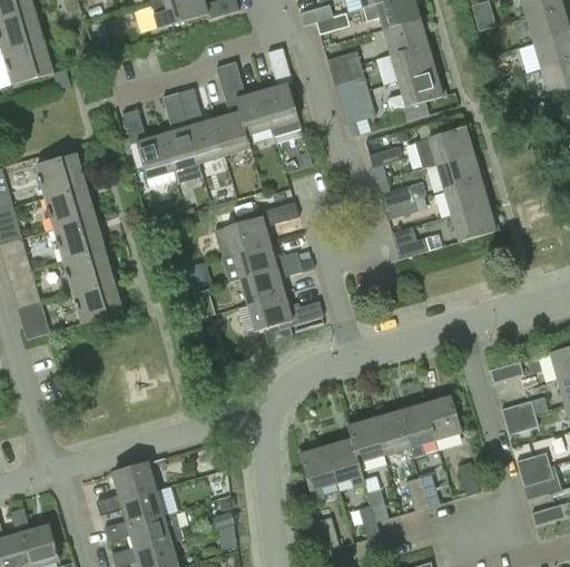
[(0,0),(0,17),(35,7),(32,0),(0,0)]
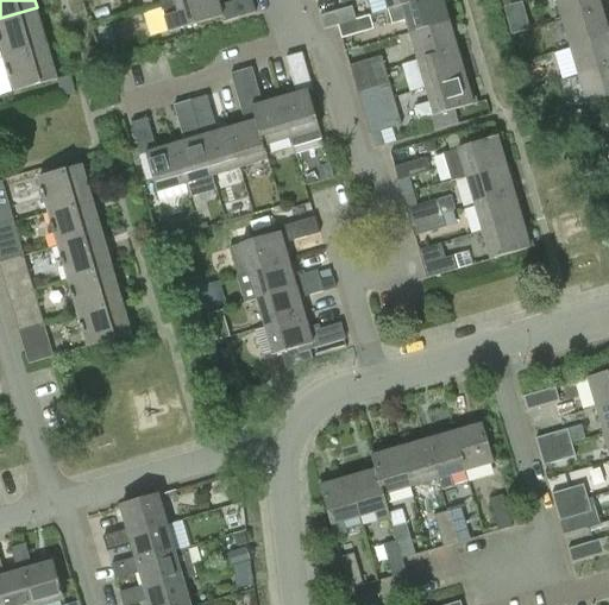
[(227,0),(220,2),(219,0),(161,0),(169,29),(223,13),(224,18),(256,8),(253,0),(227,0)]
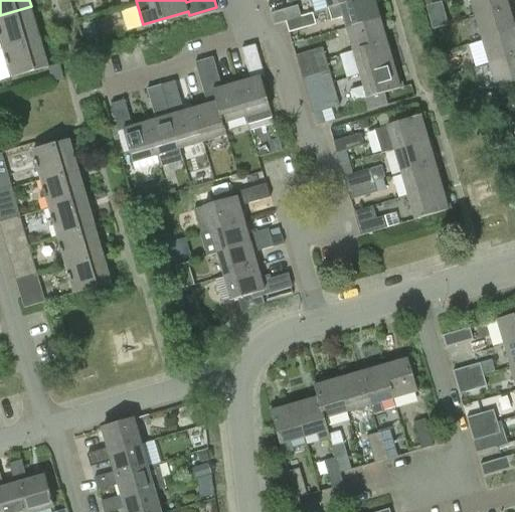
[(346,25),(379,16),(374,0),(345,0),(328,5),(331,18),(343,15),(346,25)]
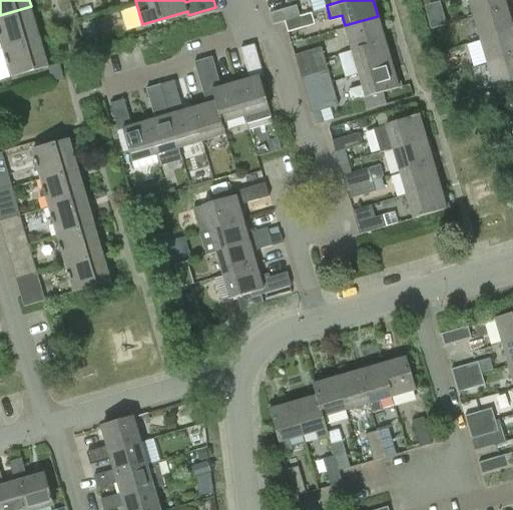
[(427,0),(424,1),(431,24),(447,20),(441,0),(427,0)]
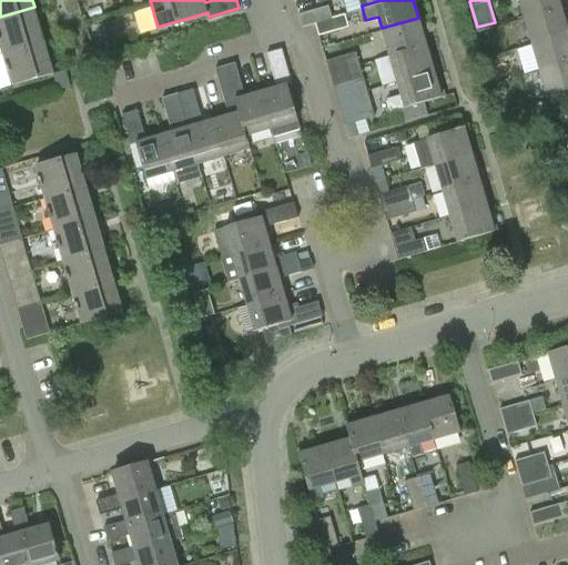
[(519,0),(524,16),(560,6),(559,0),(519,0)]
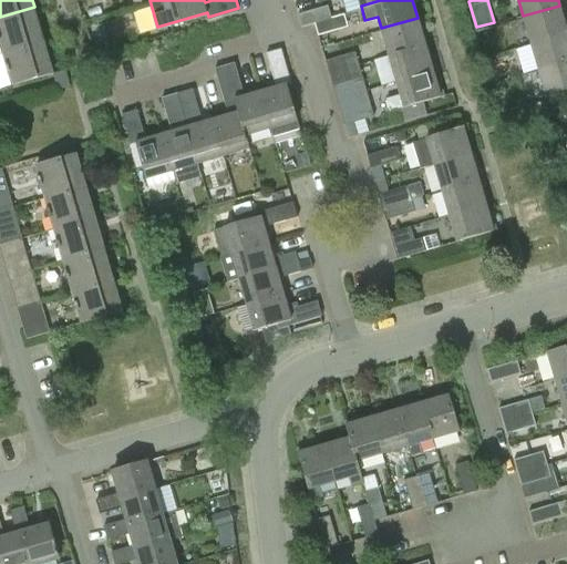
[(315,19),(331,14),(328,2),(298,10),(302,23),(315,19)]
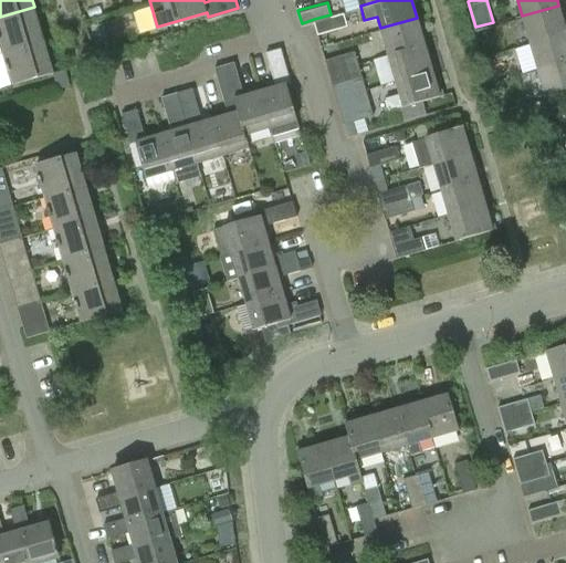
[(530,42),(565,31),(565,19),(563,21),(558,6),(522,16),(530,42)]
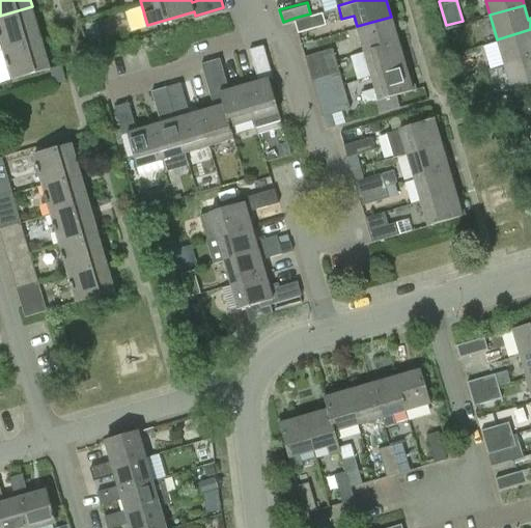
[(32,6),(0,16),(0,37),(2,47),(40,36),(32,6)]
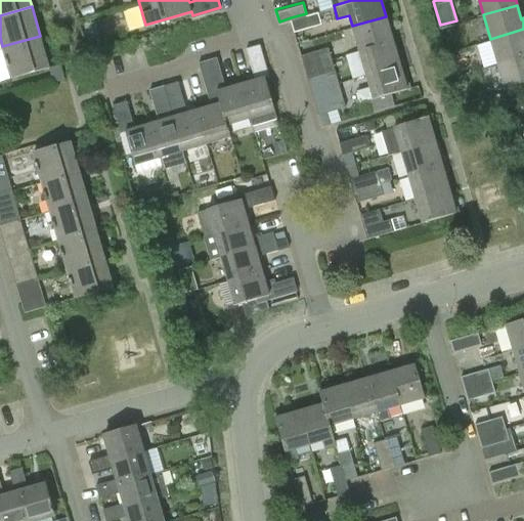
[(294,30),(309,25),(320,22),(317,11),(306,14),(306,13),(291,17),(294,30)]
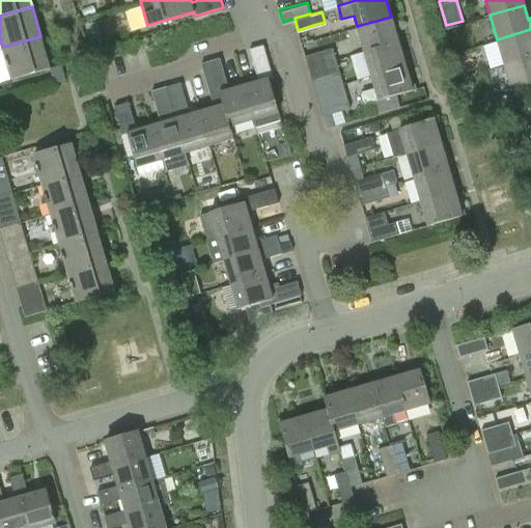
[(364,50),(398,40),(391,17),(357,26),(364,50)]
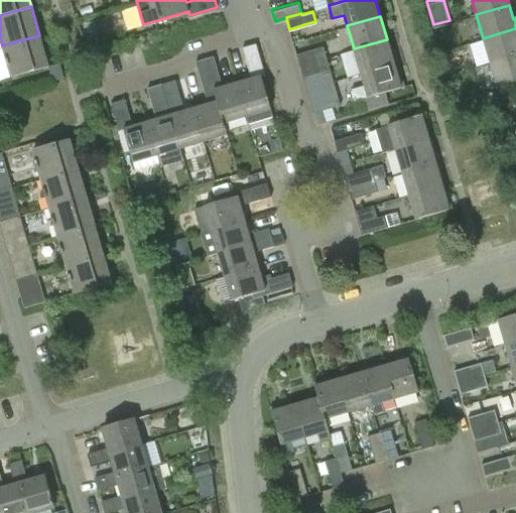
[(489,61),(515,53),(515,28),(483,38),(489,61)]
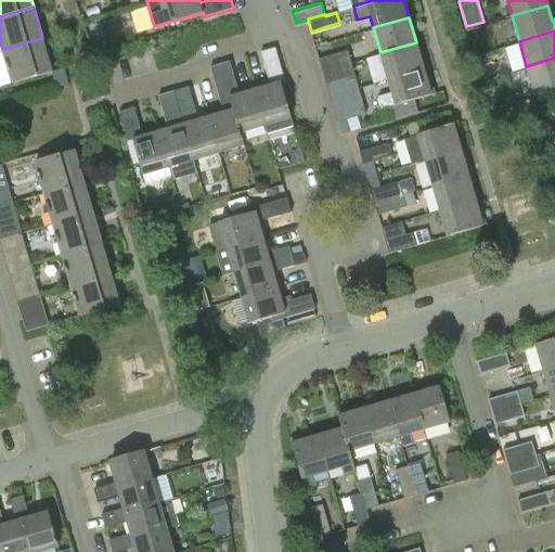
[(42,38),(2,49),(12,80),(52,68),(42,38)]
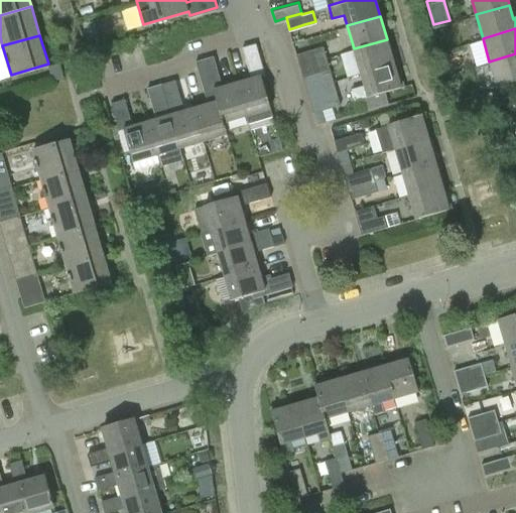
[(360,72),(393,62),(387,39),(354,48),(360,72)]
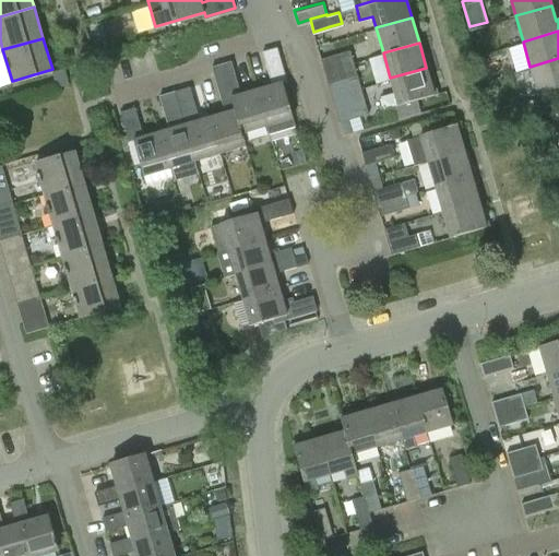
[(324,70),(354,61),(351,47),(320,56),(324,70)]
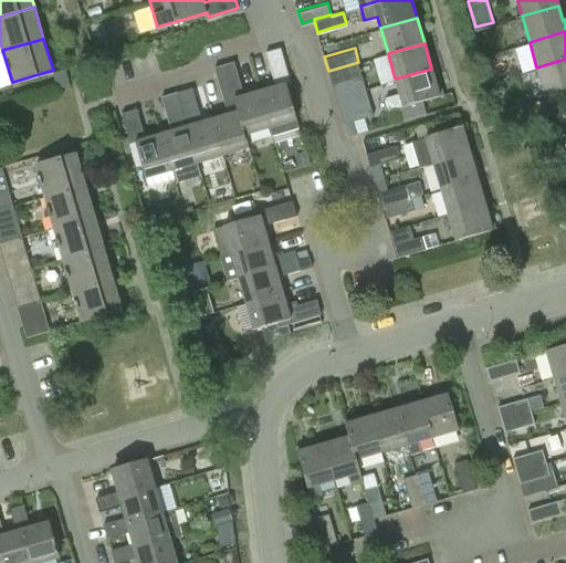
[(268,55),(275,85),(261,90),(271,126),(270,126),(272,134),(300,126),(286,82),(291,81),(282,51),(268,55)]
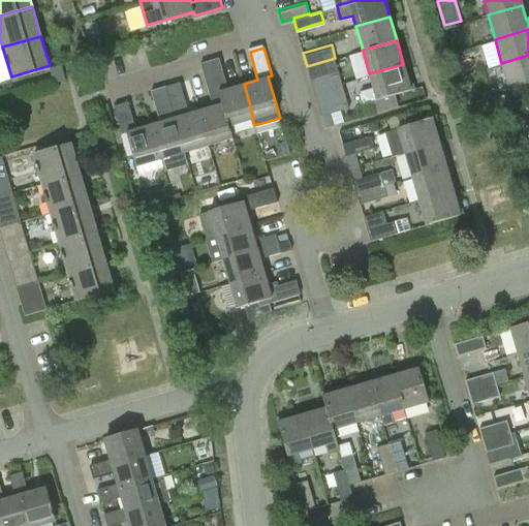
[(528,55),(501,63),(508,88),(528,81),(528,55)]
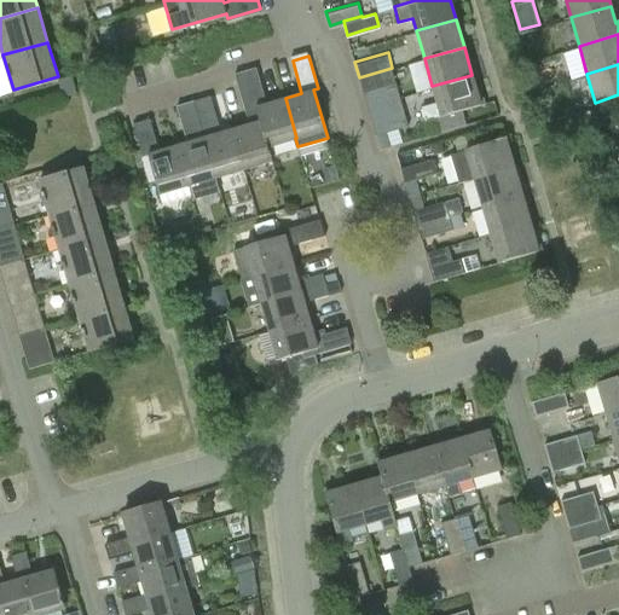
[(392,68),(359,77),(363,91),(395,81),(392,68)]
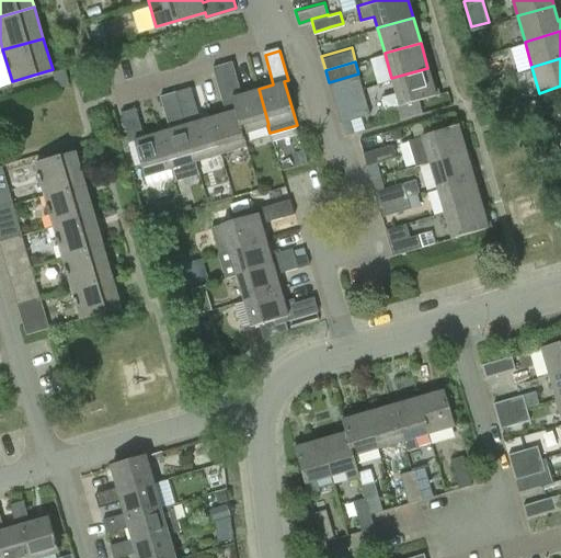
[(219,89),(229,87),(232,95),(231,97),(236,109),(237,109),(243,132),(267,125),(268,125),(259,89),(242,93),(233,64),(214,69),(219,89)]
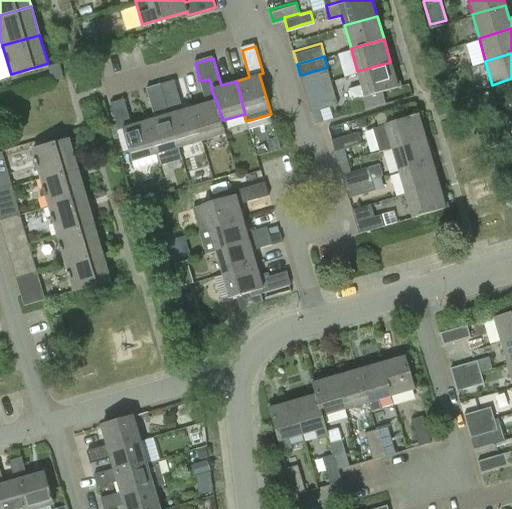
[(390,62),(357,71),(361,84),(348,88),(351,98),(397,85),(390,62)]
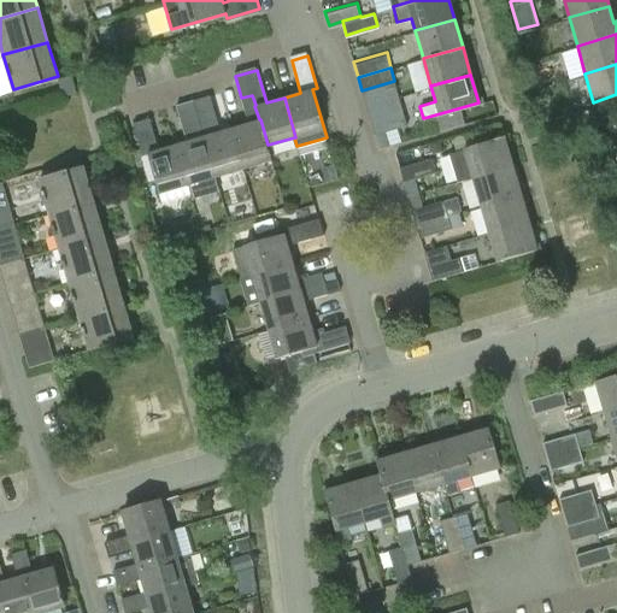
[(194,98),(216,175),(242,166),(231,128),(221,130),(210,93),(194,98)]
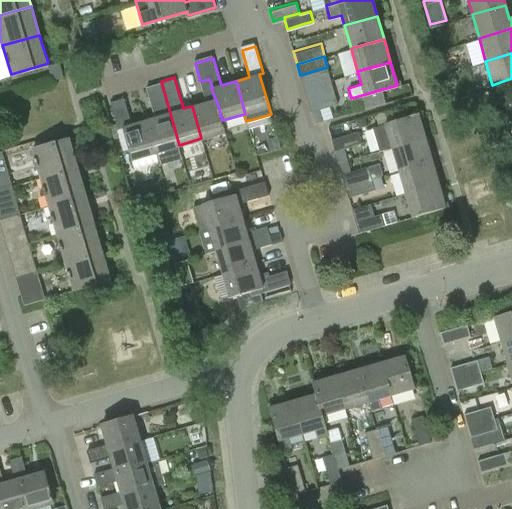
[(192,106),(201,138),(226,132),(222,120),(216,99),(215,99),(211,88),(212,87),(209,79),(200,81),(206,102),(192,106)]
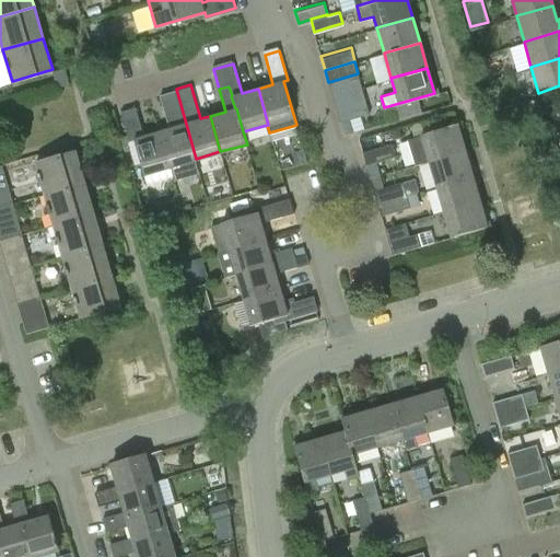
[(160,130),(170,166),(196,159),(176,89),(160,93),(170,127),(160,130)]
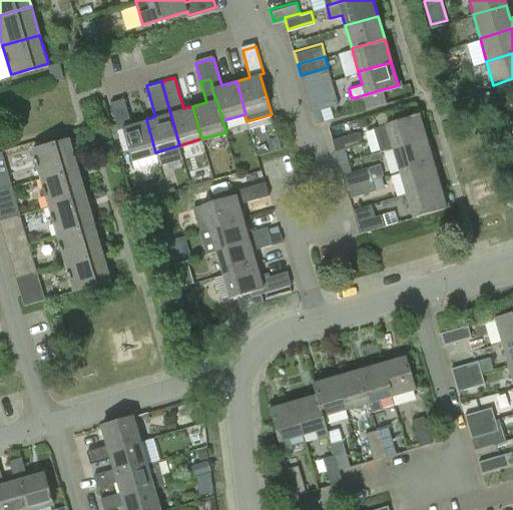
[(312,110),(339,102),(335,90),(308,98),(312,110)]
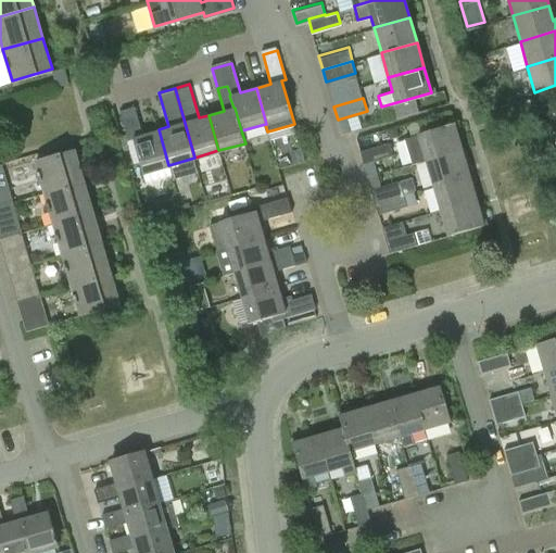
[(128,138),(133,137),(146,181),(171,174),(168,165),(159,129),(143,134),(135,104),(119,109),(128,138)]
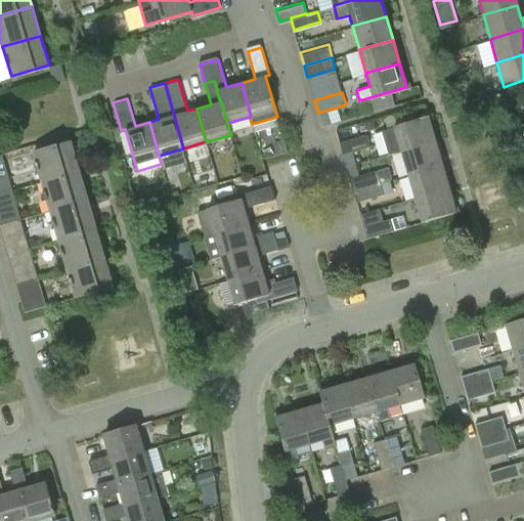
[(428,116),(394,125),(380,129),(387,154),(401,149),(435,140),(428,116)]
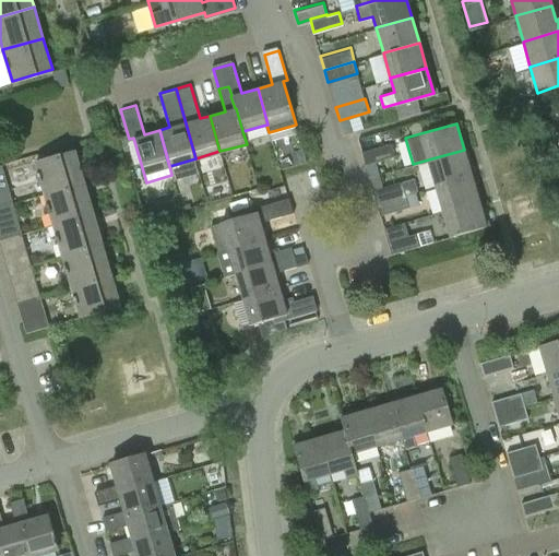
[(361,151),(366,163),(394,155),(391,142),(361,151)]
